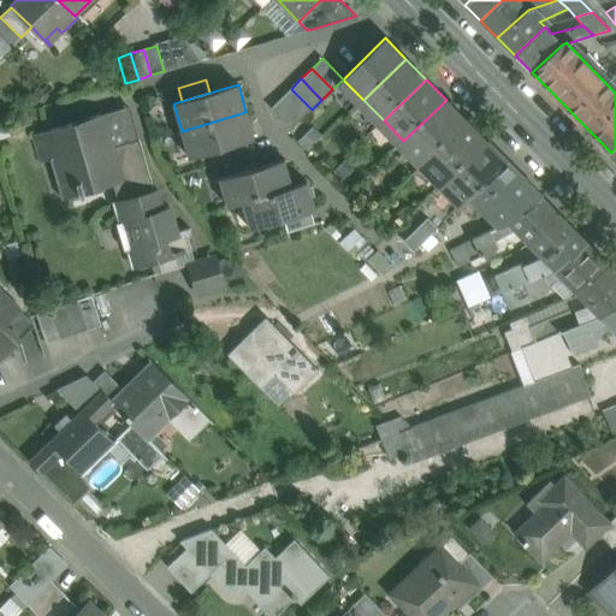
[(312,110),(291,89),(280,99),(301,119),(312,110)]
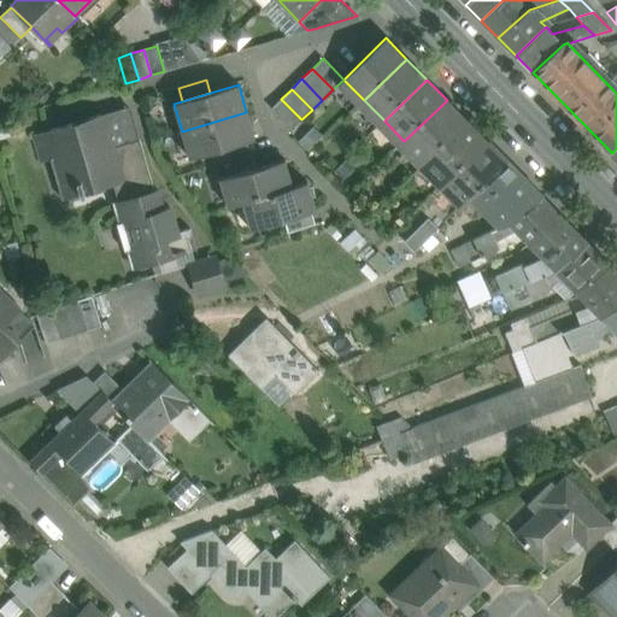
[(281,99),(271,109),(292,130),(301,119),(281,99)]
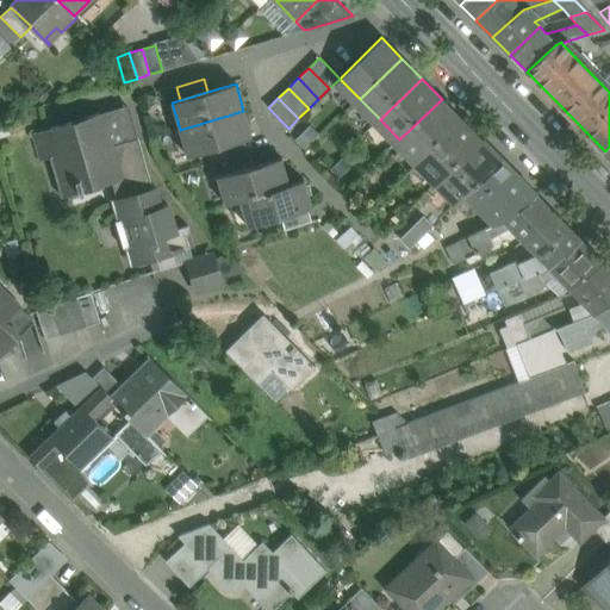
[(442,99),(399,139),(419,160),(461,119),(442,99)]
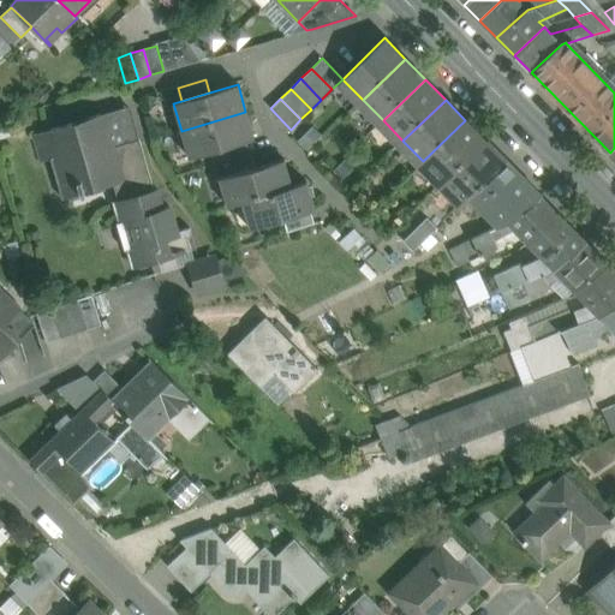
[(129,106),(100,115),(109,148),(138,139),(129,106)]
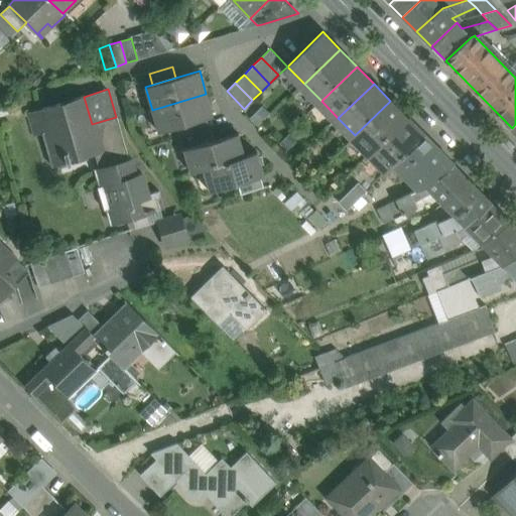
[(206,94),(152,110),(158,133),(183,126),(207,119),(213,117),(206,94)]
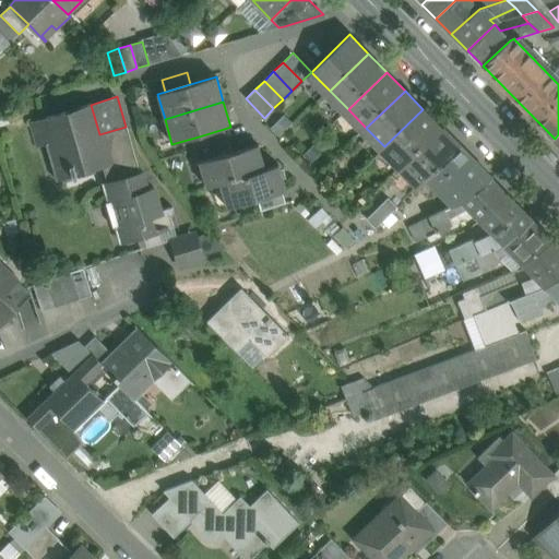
[(126,127),(99,134),(91,105),(45,118),(45,120),(33,125),(39,146),(51,143),(57,162),(51,164),(57,181),(73,176),(73,179),(78,177),(74,168),(100,161),(107,183),(108,185),(140,175),(140,174),(126,127)]
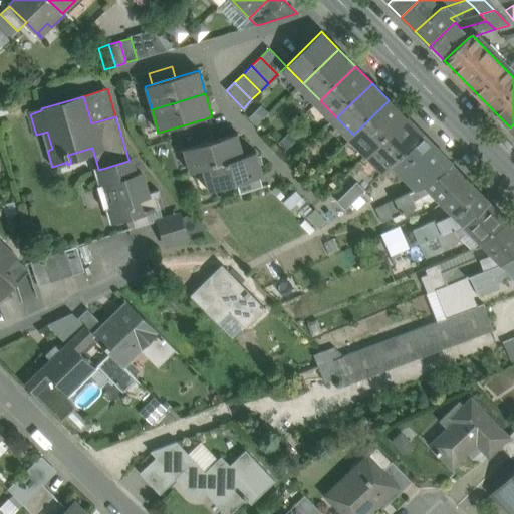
[(389,100),(353,135),(370,152),(406,117),(389,100)]
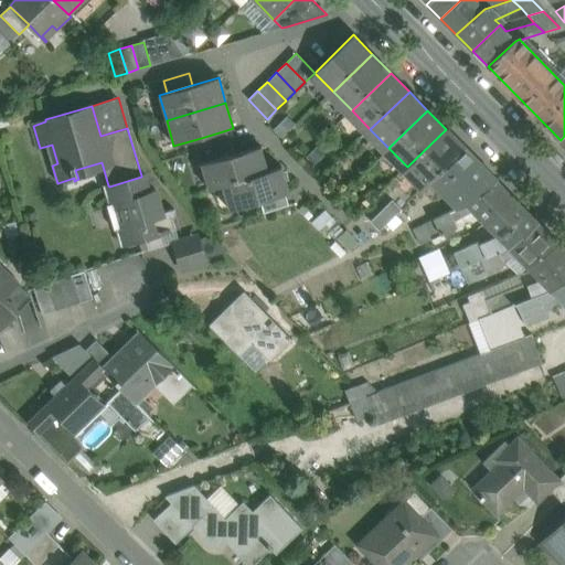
[(407,167),(403,171),(422,190),(433,180),(466,149),(446,129),(407,167)]
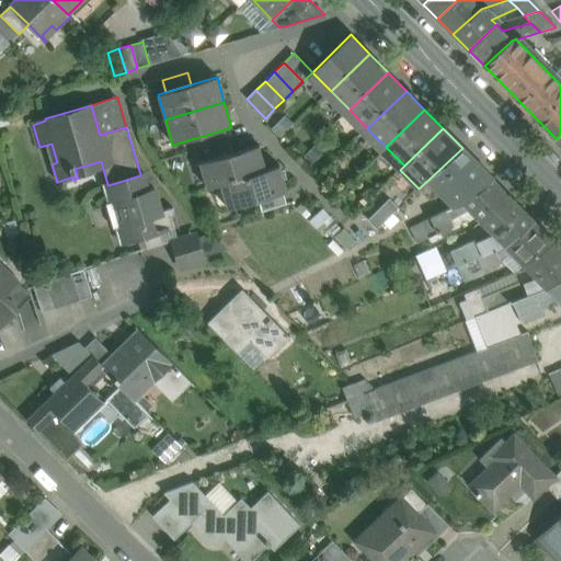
[(225,129),(199,137),(203,149),(228,141),(225,129)]
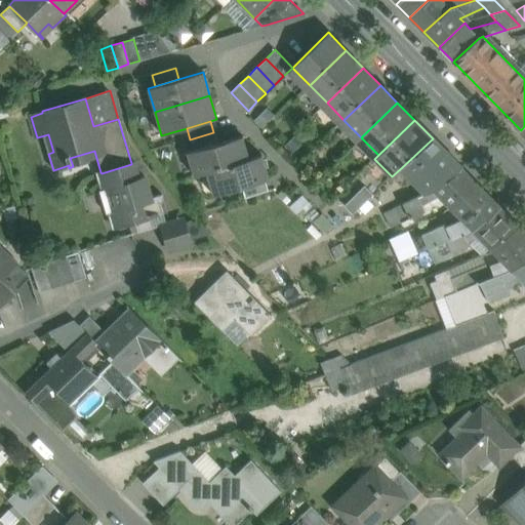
[(213,132),(190,139),(194,151),(217,144),(213,132)]
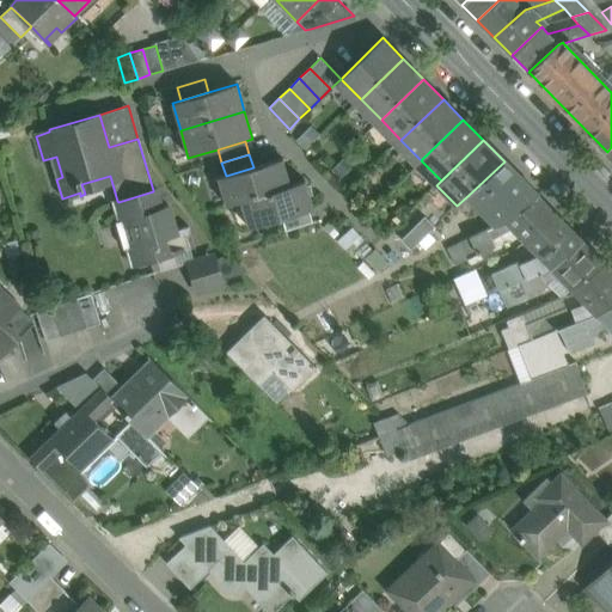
[(226,176),(219,177),(227,204),(240,201),(291,187),(282,159),(254,167),(226,176)]
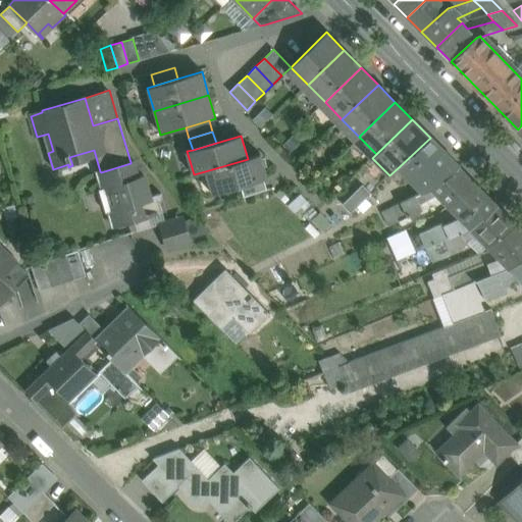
[(459,167),(430,138),(400,166),(424,191),(425,192),(429,190),(459,167)]
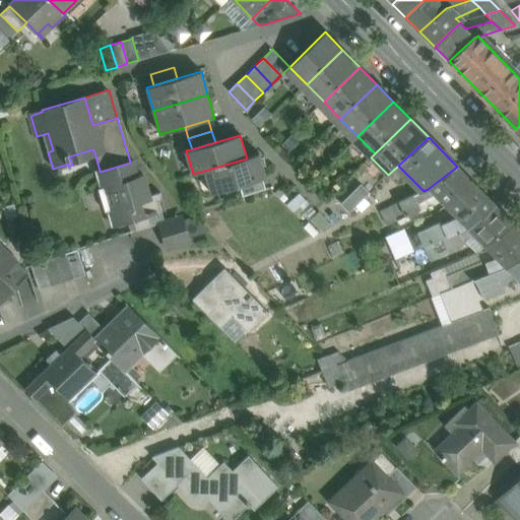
[(247,158),(204,171),(211,194),(239,186),(262,179),(266,178),(259,154),(247,158)]
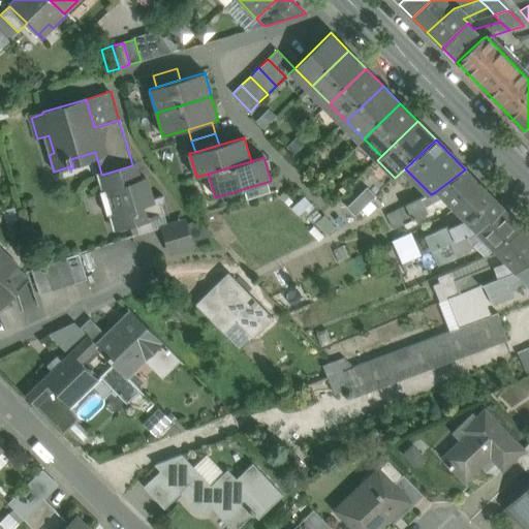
[(132,165),(102,175),(101,174),(98,175),(103,192),(91,196),(97,217),(110,213),(115,229),(135,223),(164,215),(159,199),(163,198),(162,196),(152,199),(146,179),(139,180),(134,163),(132,164),(132,165)]
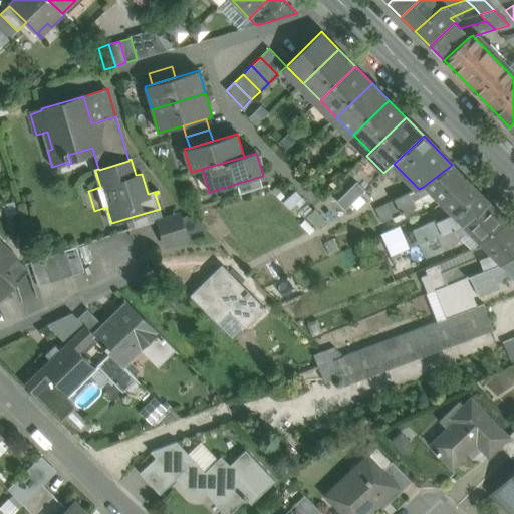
[(452,165),(423,187),(419,189),(418,188),(410,193),(414,200),(429,192),(441,204),(470,182),(452,164),(452,165)]
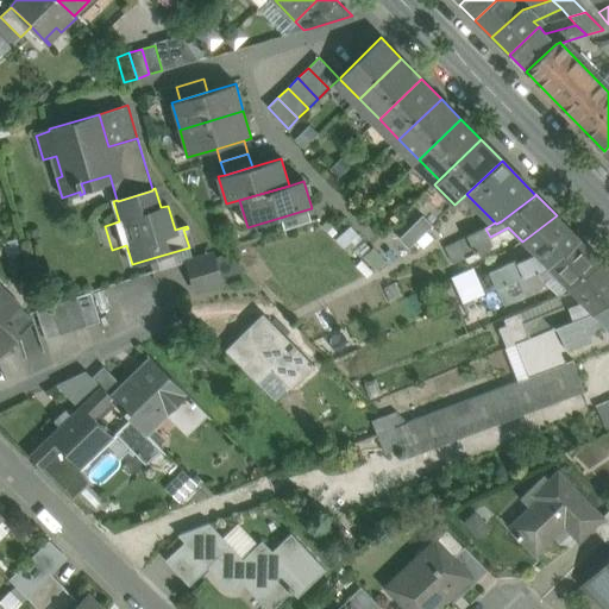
[(307,209),(280,218),(283,231),(311,223),(307,209)]
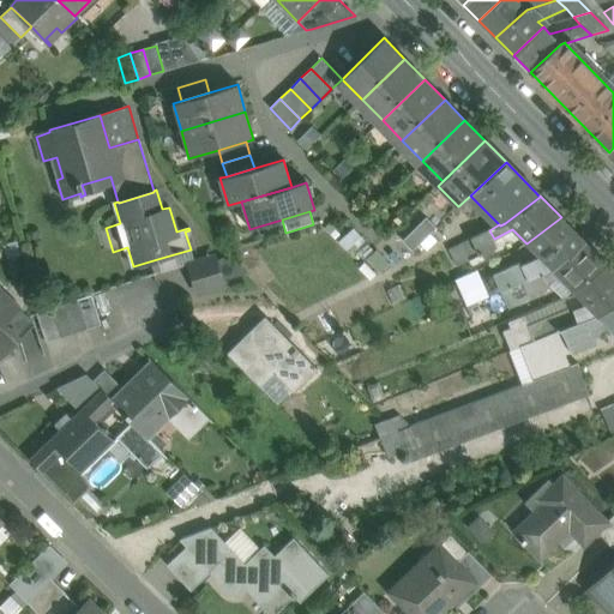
[(426,217),(403,240),(413,251),(437,227),(426,217)]
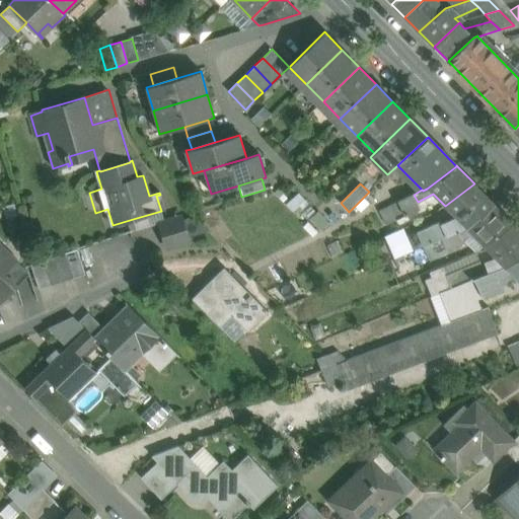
[(496,206),(474,183),(445,206),(460,221),(456,224),(452,221),(442,226),(446,236),(465,227),(496,206)]
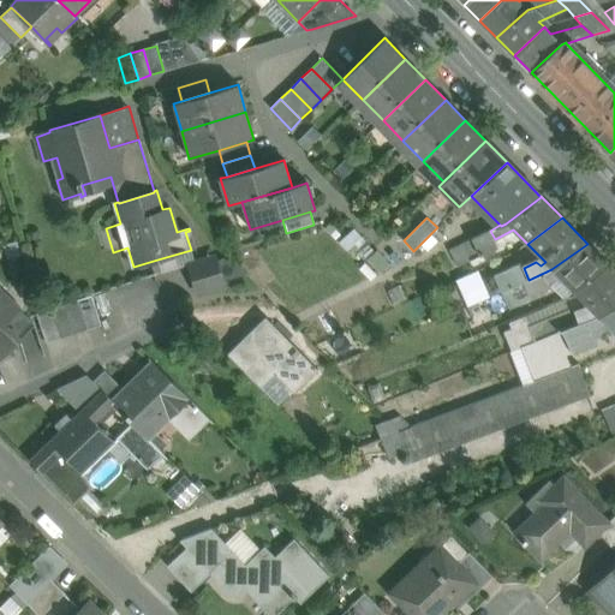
[(495,239),(490,231),(449,250),(458,268),(499,248),(495,239)]
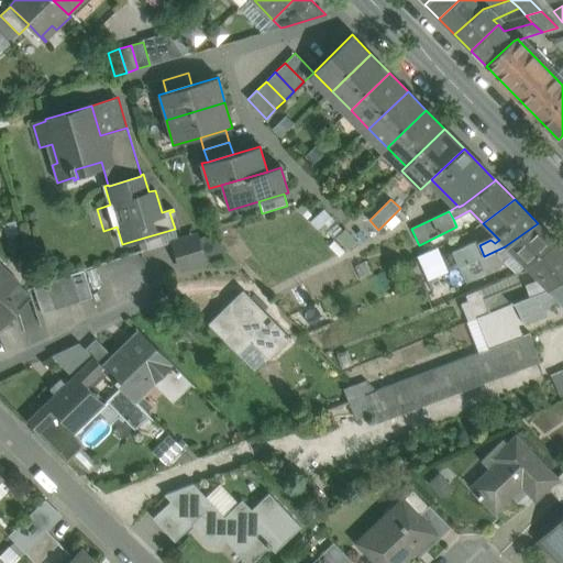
[(538,223),(505,246),(484,256),(477,260),(484,272),(504,263),(501,260),(512,254),(528,269),(559,244),(538,223)]
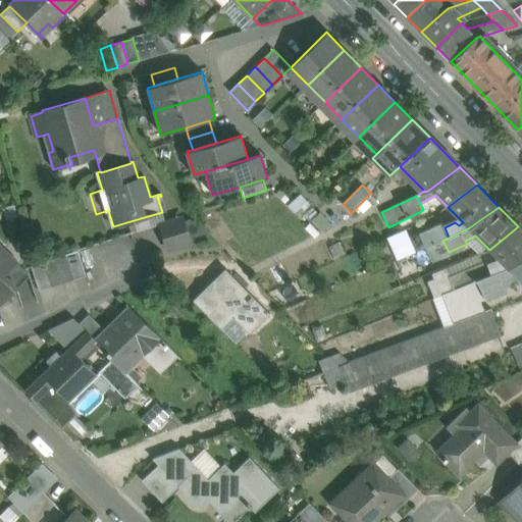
[(162,212),(134,220),(137,231),(165,223),(162,212)]
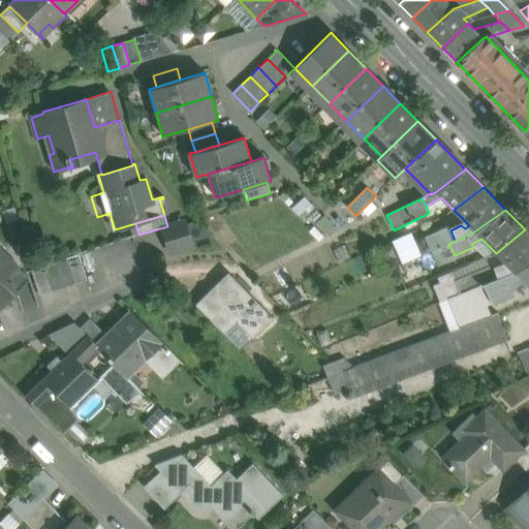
[(186,221),(161,228),(168,253),(193,245),(192,242),(190,243),(185,225),(187,224),(186,221)]
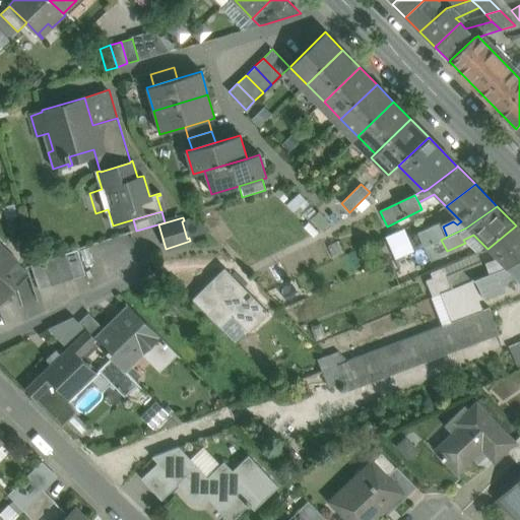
[(208,233),(195,217),(184,220),(189,238),(208,233)]
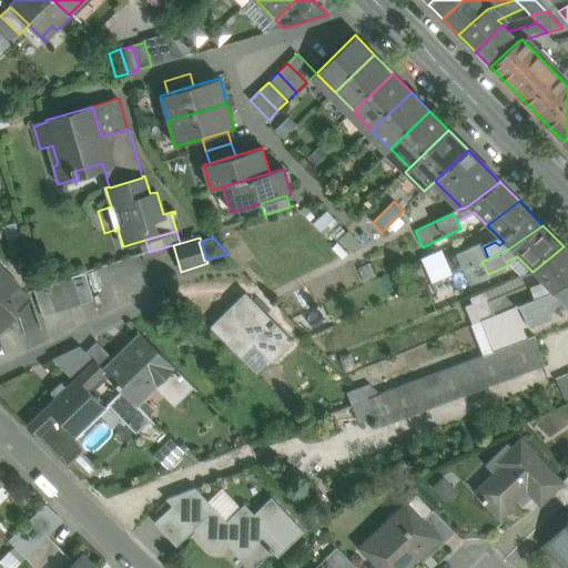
[(466,251),(473,265),(482,262),(488,259),(484,247),(482,243),(466,251)]
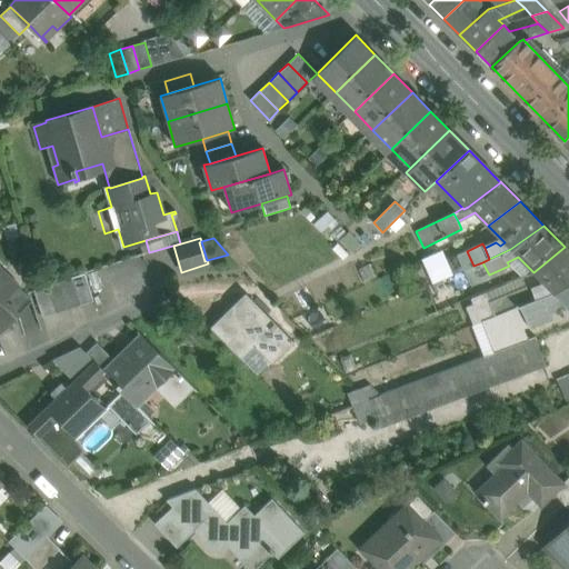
[(568,250),(565,247),(533,272),(540,279),(547,287),(533,290),(529,285),(489,301),(495,316),(520,306),(552,292),(568,280),(568,250)]
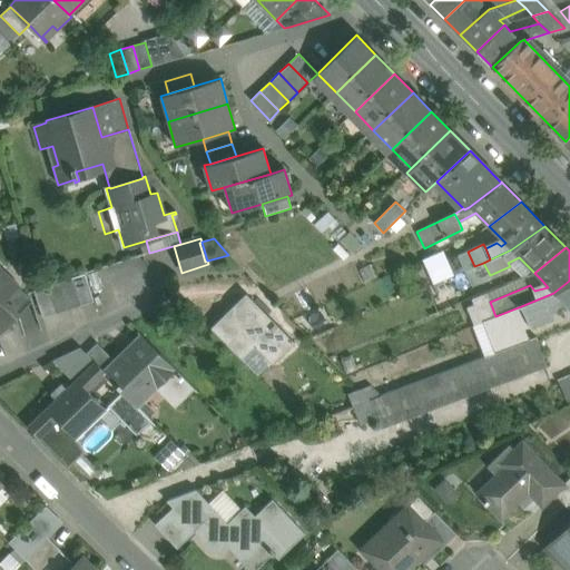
[(441,249),(420,255),(426,281),(448,275),(441,249)]
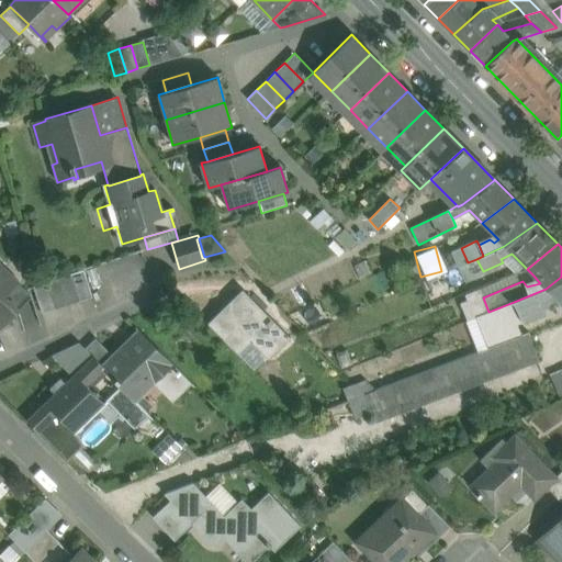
[(461,248),(452,251),(459,267),(468,262),(461,248)]
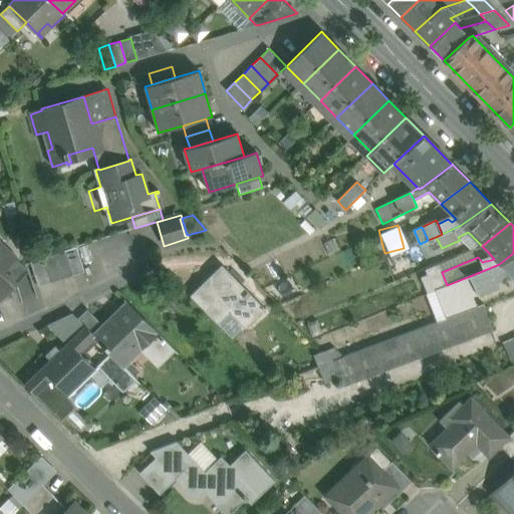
[(442,248),(436,237),(428,240),(420,244),(427,258),(444,250),(442,248)]
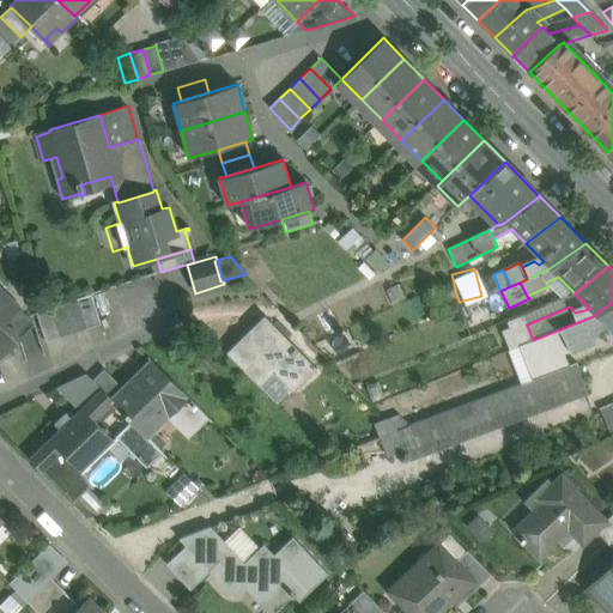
[(20,308),(0,287),(0,352),(18,334),(6,322),(20,308)]
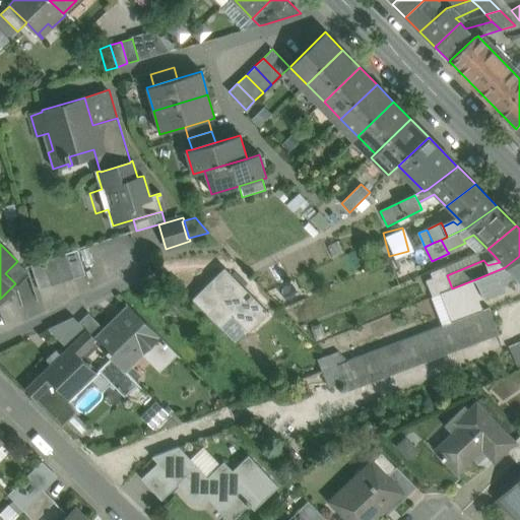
[(494,255),(488,249),(430,272),(433,278),(426,280),(433,297),(441,294),(452,288),(447,275),(483,260),(494,255)]
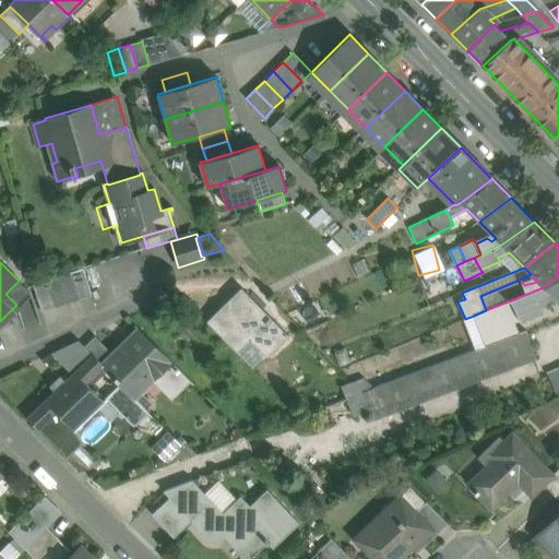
[(83,269),(70,273),(79,300),(92,296),(83,269)]
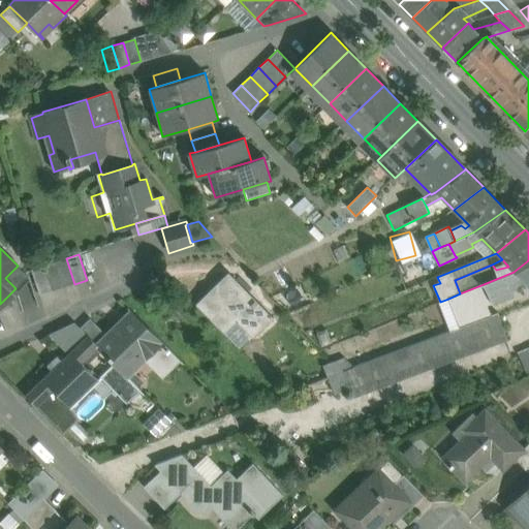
[(66,258),(55,262),(63,288),(74,284),(66,258)]
